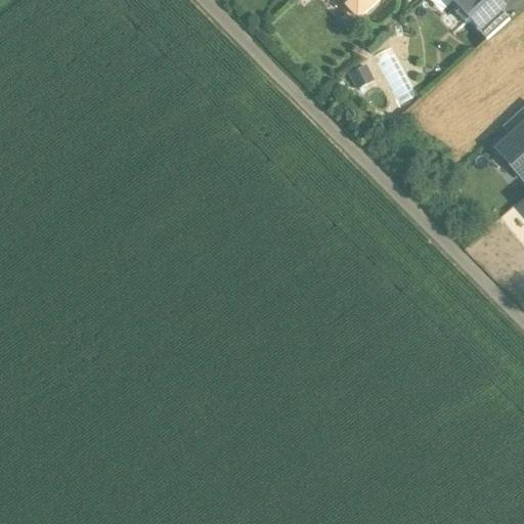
[(378,0),(340,0),(357,19),(378,0)]
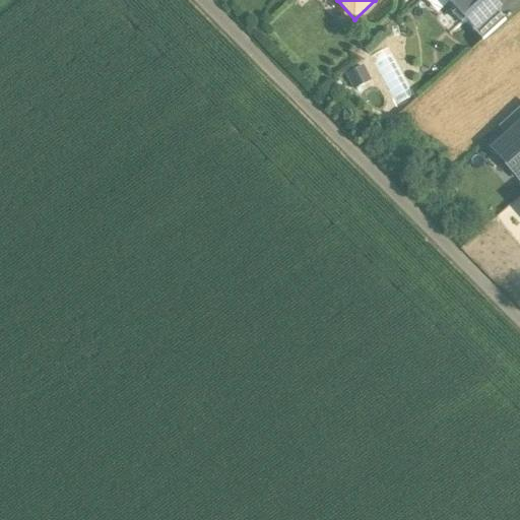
[(446,0),(451,5),(448,8),(461,23),(464,20),(473,30),(497,10),(501,7),(494,0),(446,0)]
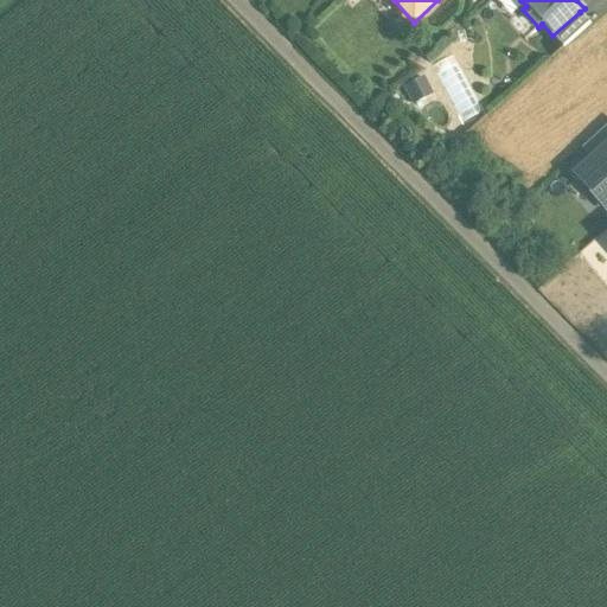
[(580,12),(553,36),(563,48),(589,24),(580,12)]
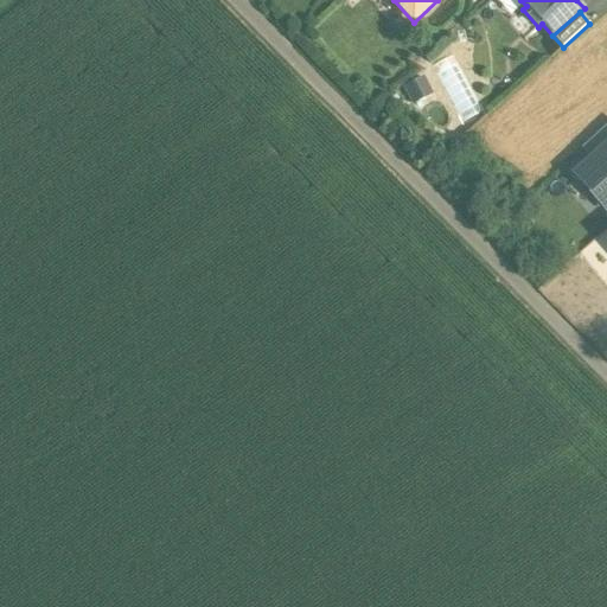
[(426,80),(411,84),(416,100),(432,95),(426,80)]
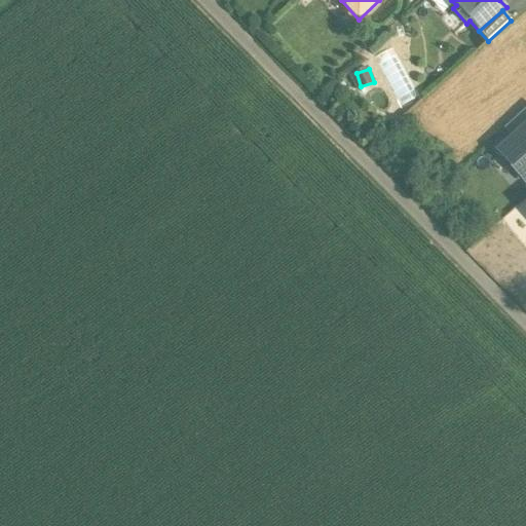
[(516,141),(525,130),(525,106),(503,128),(516,141)]
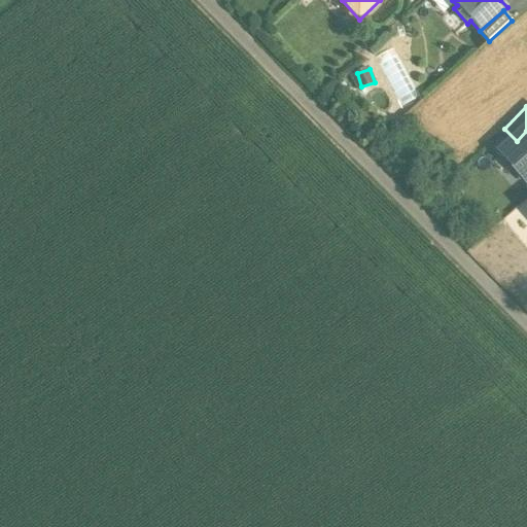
[(500,157),(526,184),(526,131),(517,141),(500,157)]
